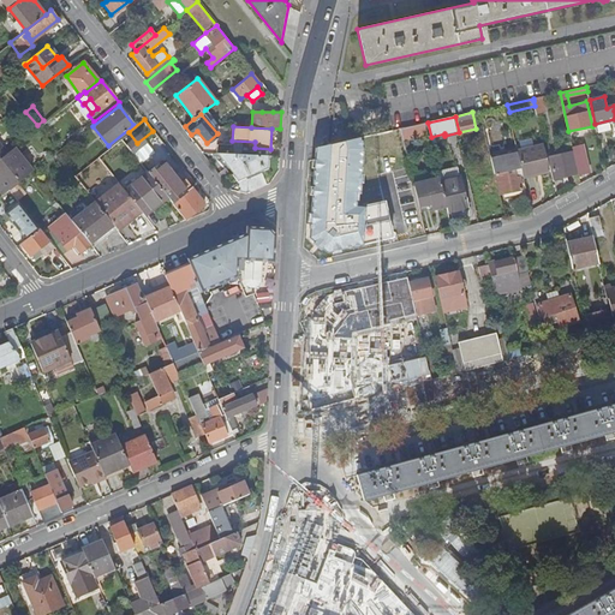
[(330,250),(401,238),(388,198),(362,204),(363,136),(320,145),(311,236),(330,250)]
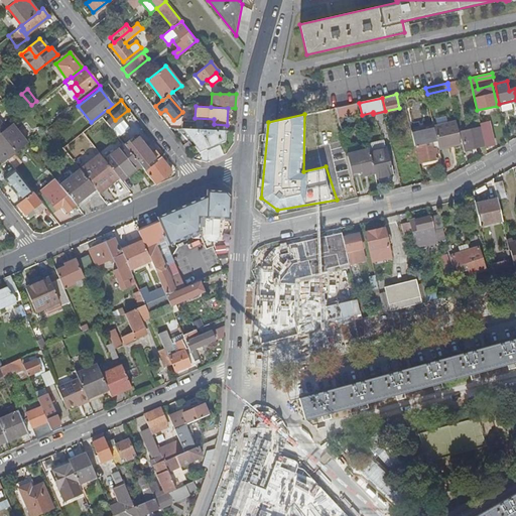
[(185,129),(194,129),(195,121),(182,121),(181,128),(185,129)]
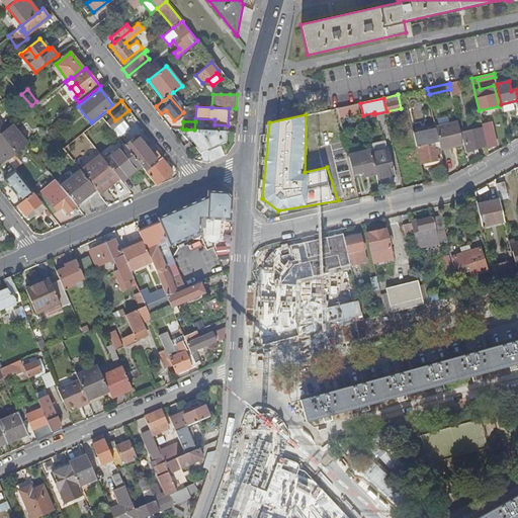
[(436,126),(441,147),(455,144),(455,145),(463,144),(459,125),(458,121),(436,126)]
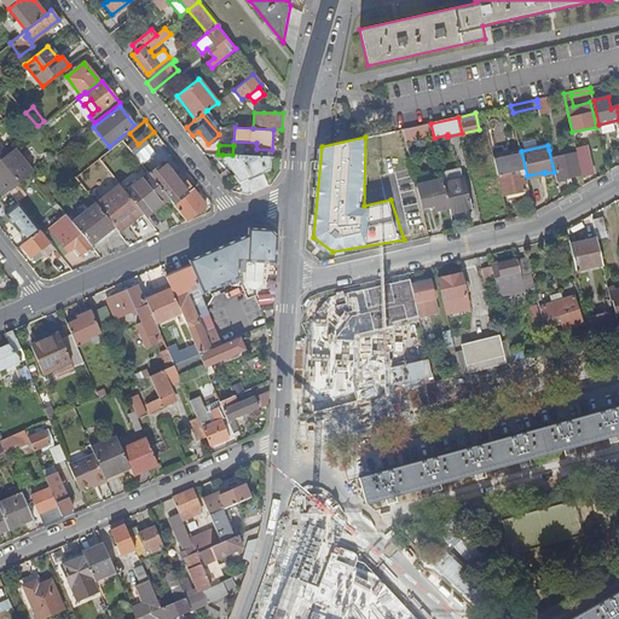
[(586,145),(576,148),(583,175),(594,173),(586,145)]
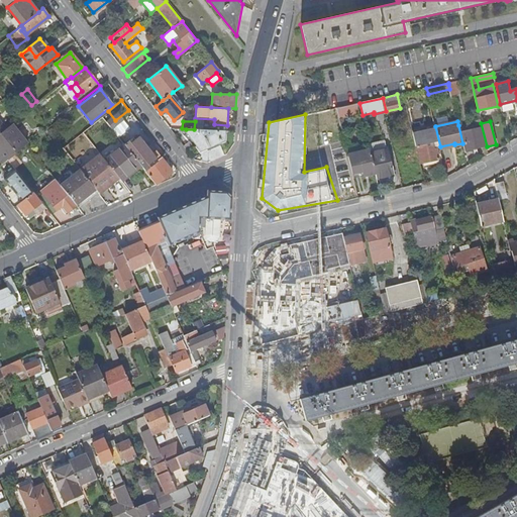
[(5,128),(0,132),(0,158),(3,163),(7,160),(27,143),(11,124),(5,128)]
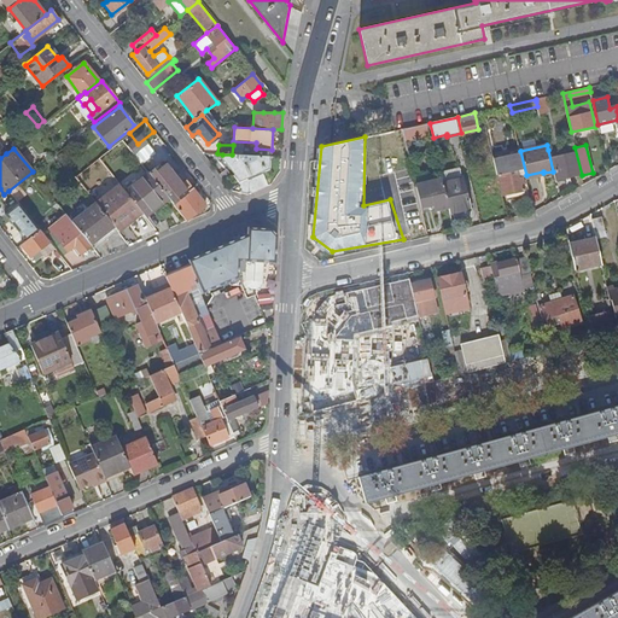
[(526,175),(520,151),(520,150),(494,156),(497,174),(500,174),(503,193),(506,193),(508,202),(531,197),(526,175)]
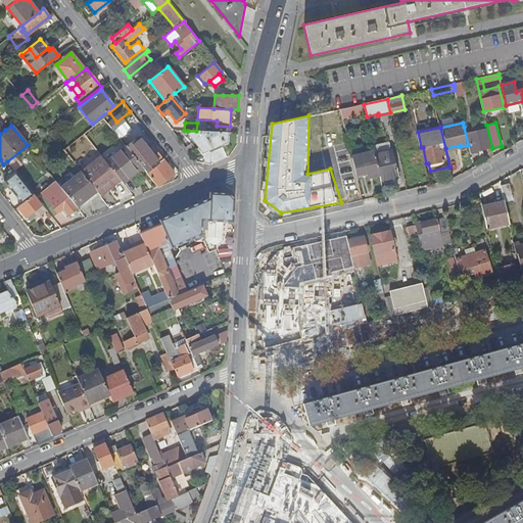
[(490,147),(486,130),(468,133),(472,151),(490,147)]
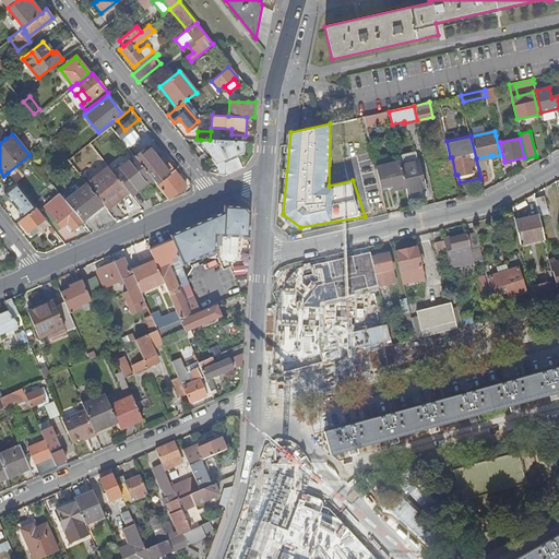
[(210,140),(201,140),(201,144),(216,163),(241,152),(241,141),(210,140)]
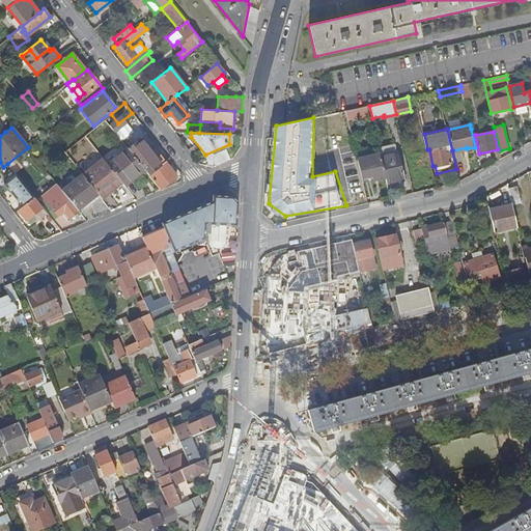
[(148,174),(165,161),(156,147),(150,150),(140,139),(128,149),(143,168),(148,174)]
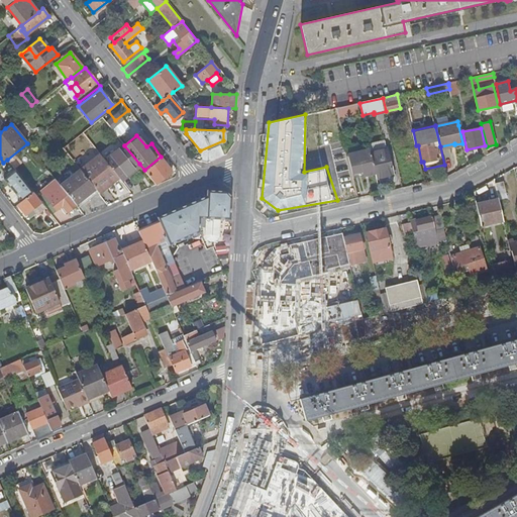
[(371,151),(385,147),(382,140),(369,143),(371,149),(371,151)]
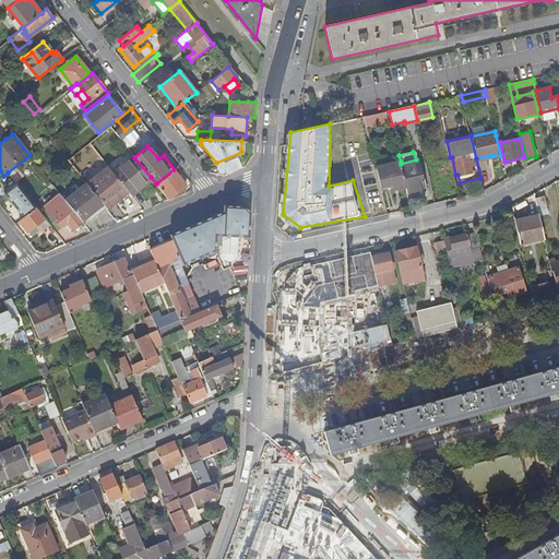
[(134,156),(113,173),(126,190),(128,192),(130,194),(151,177),(134,157),(134,156)]
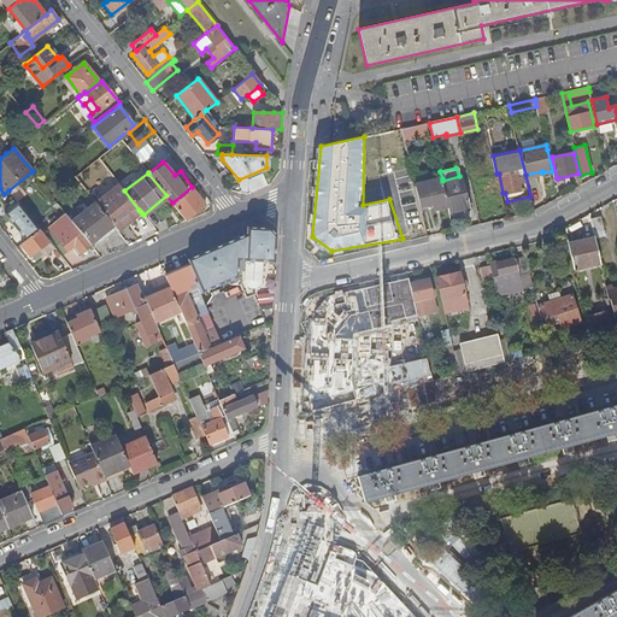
[(421,206),(434,204),(438,203),(439,209),(448,206),(442,181),(442,178),(432,181),(429,172),(413,175),(416,184),(421,206)]
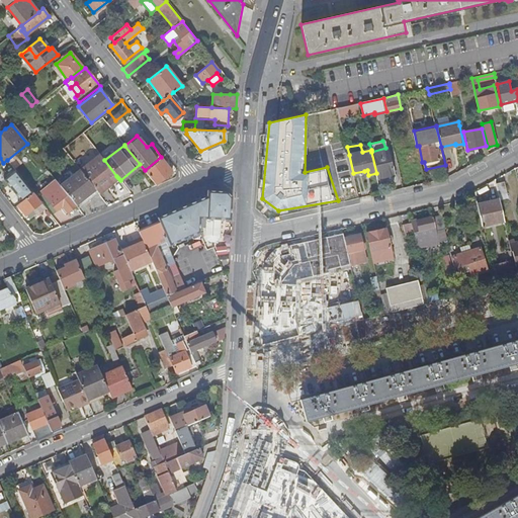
[(376,173),(377,178),(395,174),(393,167),(394,166),(392,160),(391,161),(387,148),(385,148),(371,152),(376,173)]
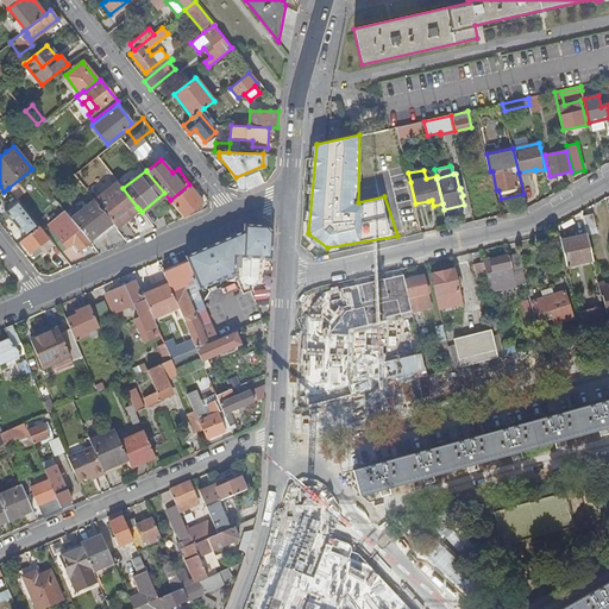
[(117,181),(94,200),(114,226),(117,228),(119,226),(117,224),(121,220),(123,223),(125,220),(124,218),(137,207),(123,188),(117,181)]
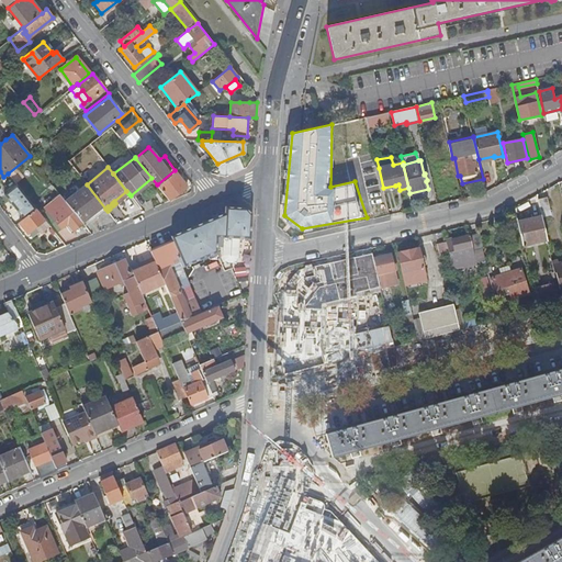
[(186,184),(175,170),(157,184),(169,201),(184,189),(186,184)]
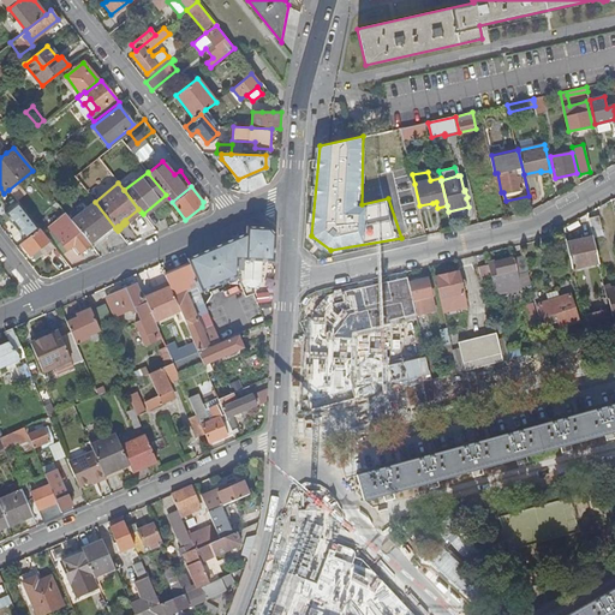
[(1,196),(6,203),(13,197),(9,190),(4,193),(1,196)]
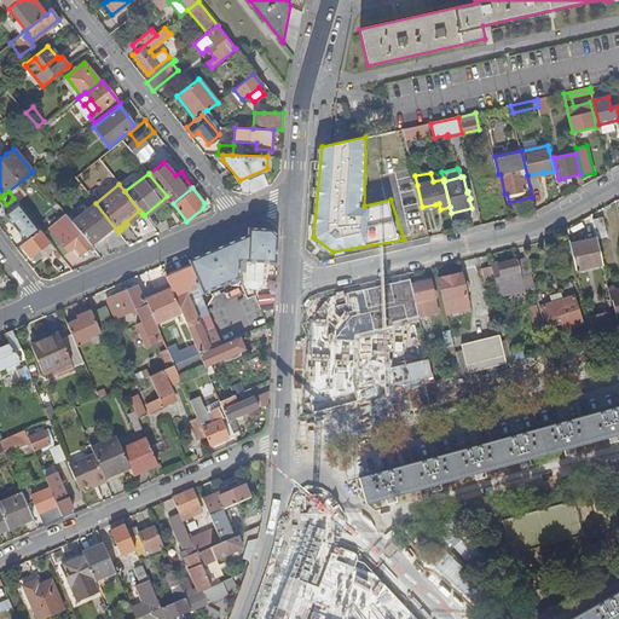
[(116,230),(96,203),(94,202),(71,221),(91,246),(92,248),(116,230)]
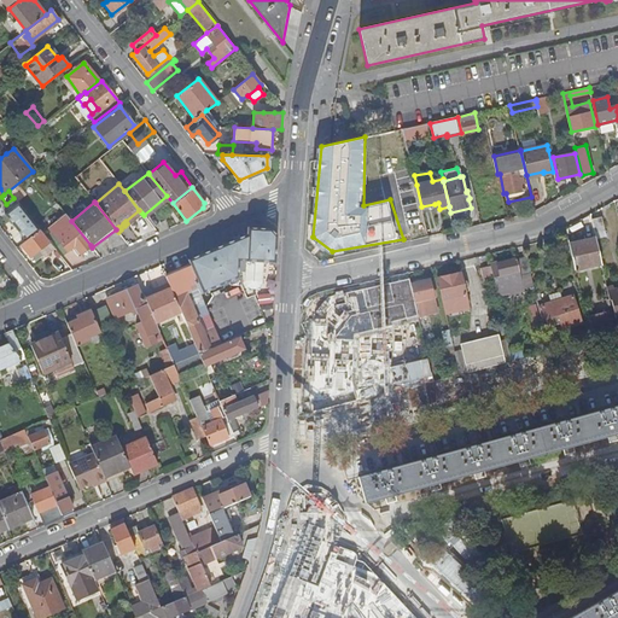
[(6,219),(10,223),(22,215),(17,210),(6,219)]
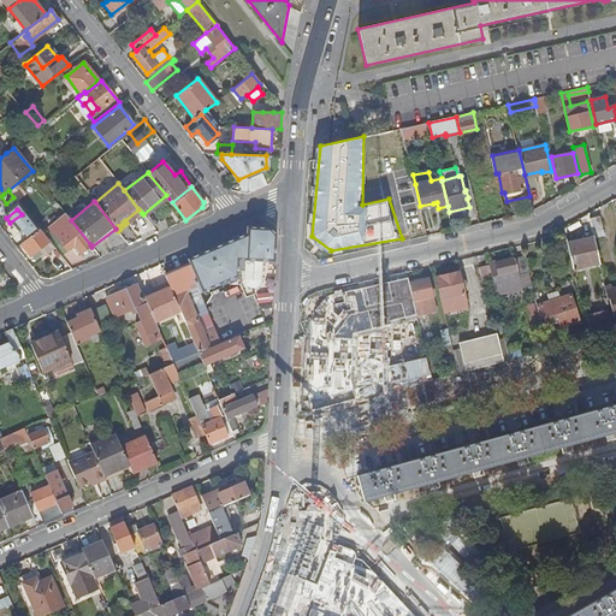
[(125,220),(126,223),(141,212),(138,209),(125,220)]
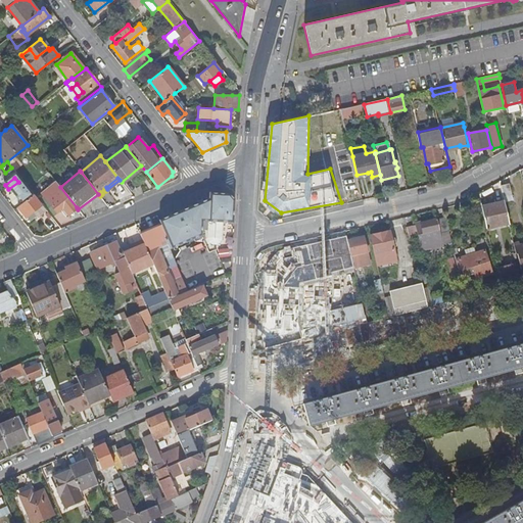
[(8,189),(20,203),(33,194),(21,179),(18,182),(8,189)]
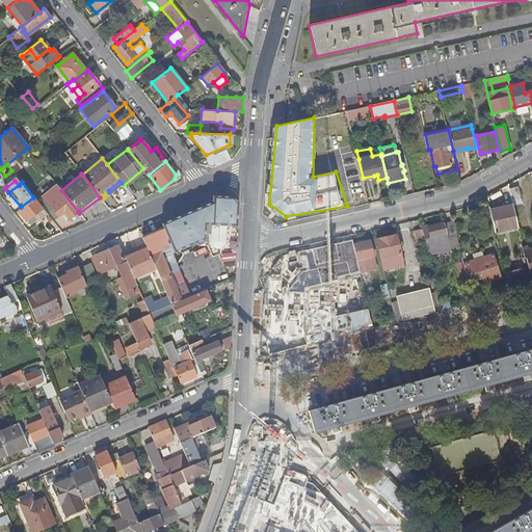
[(78,211),(61,190),(57,186),(43,196),(57,215),(63,211),(70,218),(78,211)]
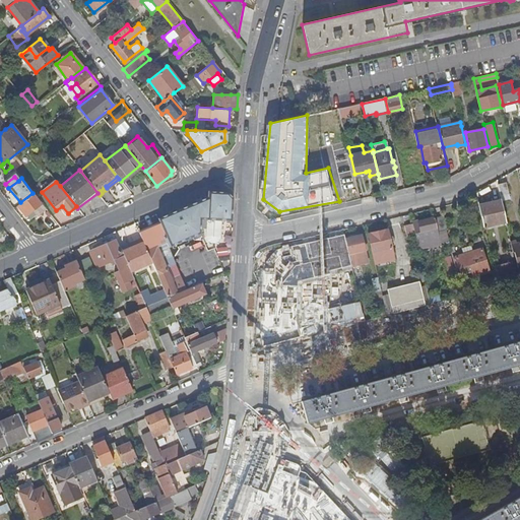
[(507,184),(498,186),(502,200),(502,201),(510,199),(507,184)]
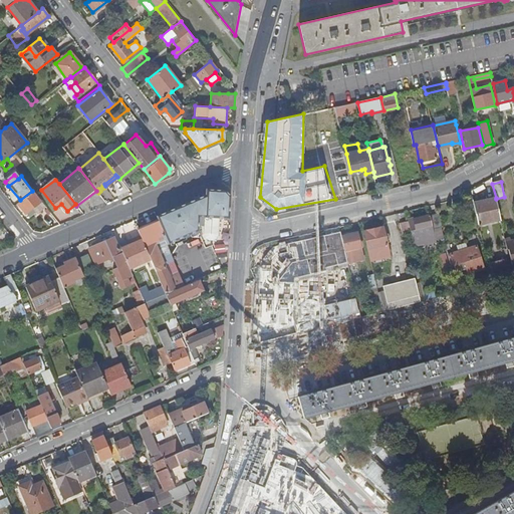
[(224,191),(205,189),(205,194),(168,211),(180,238),(198,231),(198,225),(204,226),(204,217),(218,218),(228,218),(229,196),(224,191)]
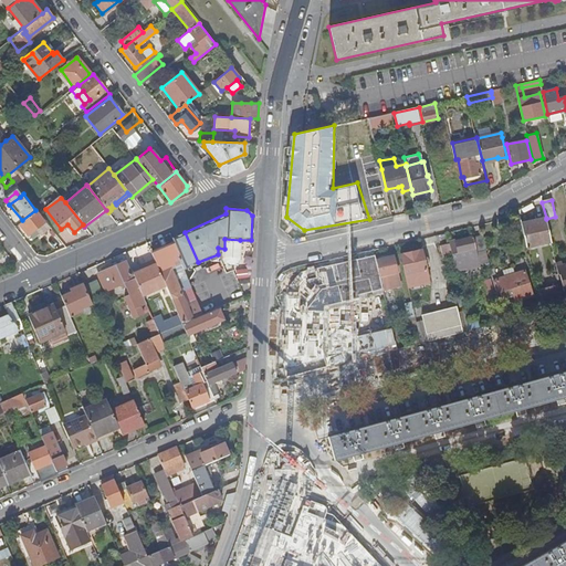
[(27,234),(34,229),(41,223),(46,229),(50,227),(35,210),(22,220),(18,223),(27,234)]
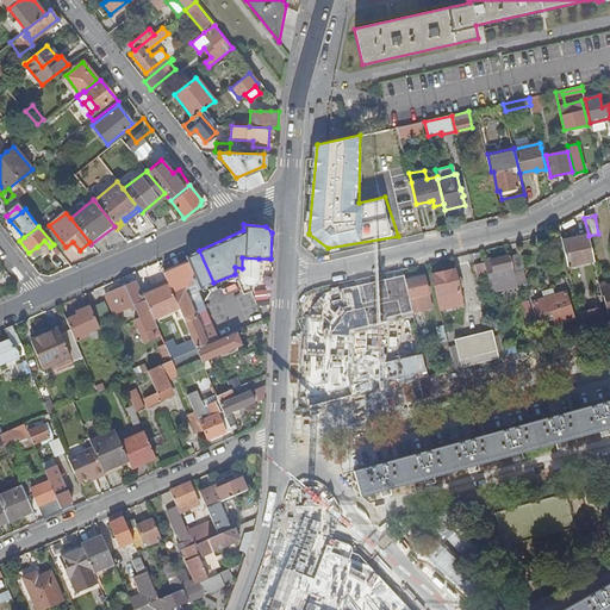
[(589,235),(562,241),(568,267),(595,260),(589,236),(589,235)]
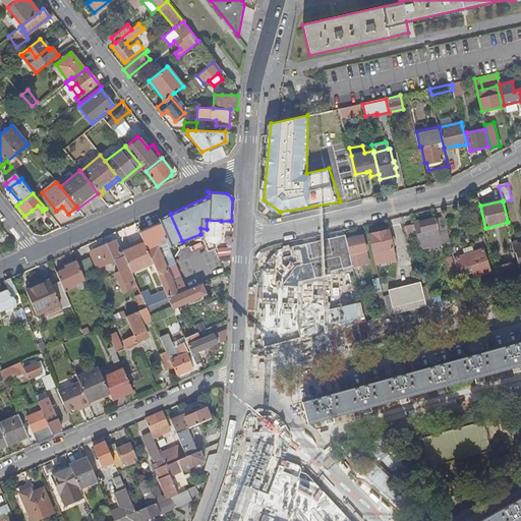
[(37,216),(43,211),(38,206),(32,211),(37,216)]
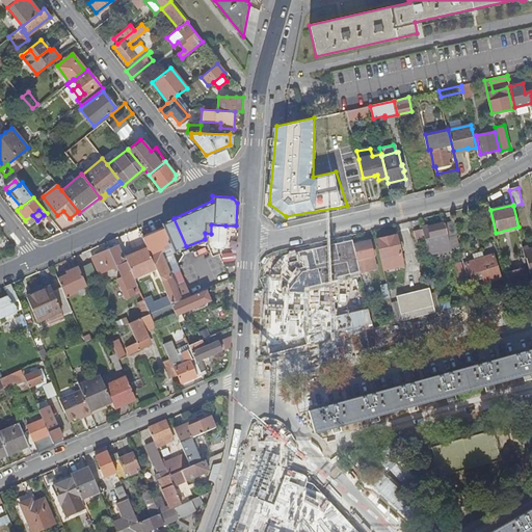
[(171,254),(186,246),(174,218),(161,223),(163,229),(169,242),(167,243),(169,248),(171,254)]
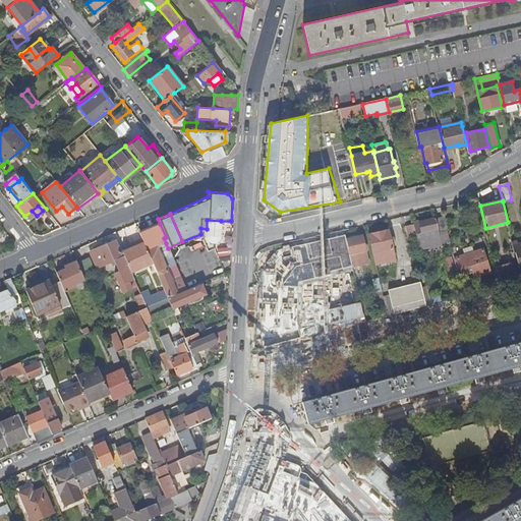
[(444,217),(436,219),(439,229),(439,231),(447,230),(444,217)]
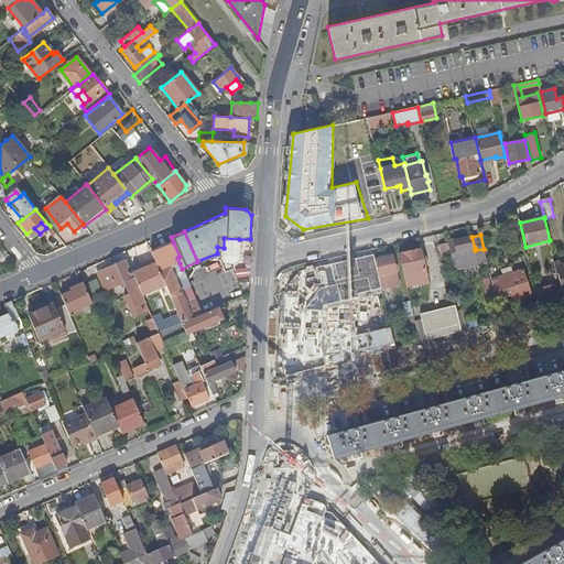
[(452,257),(452,260),(462,258),(459,251),(474,248),(470,236),(454,240),(455,240),(447,242),(448,242),(452,257)]
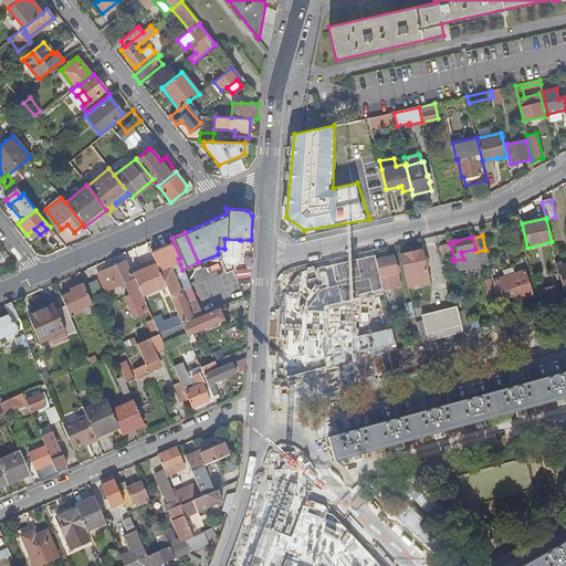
[(237,262),(239,259),(240,240),(224,239),(224,249),(223,258),(226,262),(229,264),(233,264),(237,262)]
